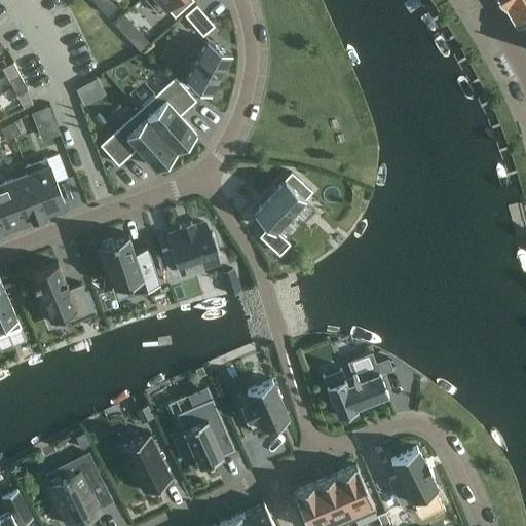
[(110,0),(106,0),(99,6),(107,14),(116,6),(110,0)]
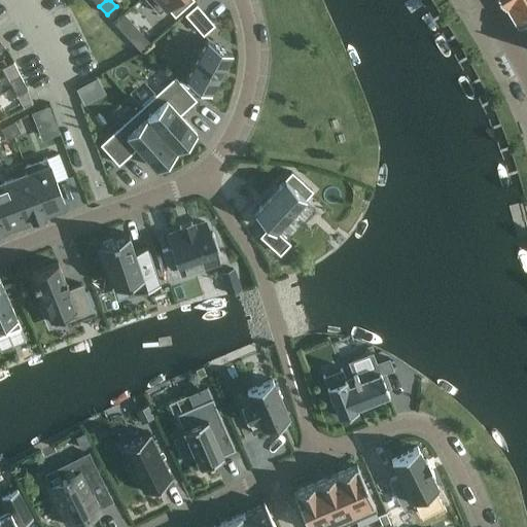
[(150,0),(161,11),(166,7),(175,18),(194,0),(150,0)]
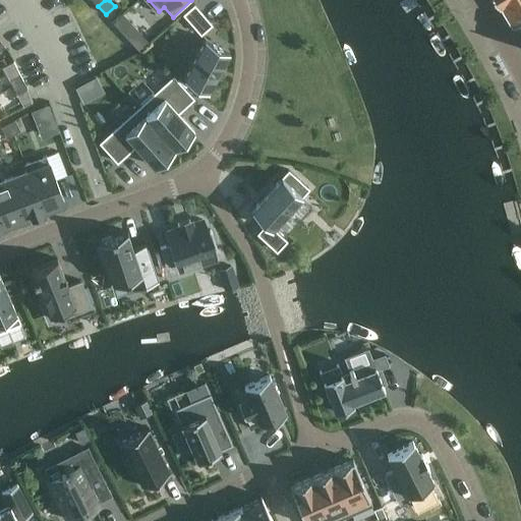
[(520,0),(510,0),(504,4),(516,24),(519,22),(518,21),(520,19),(520,0)]
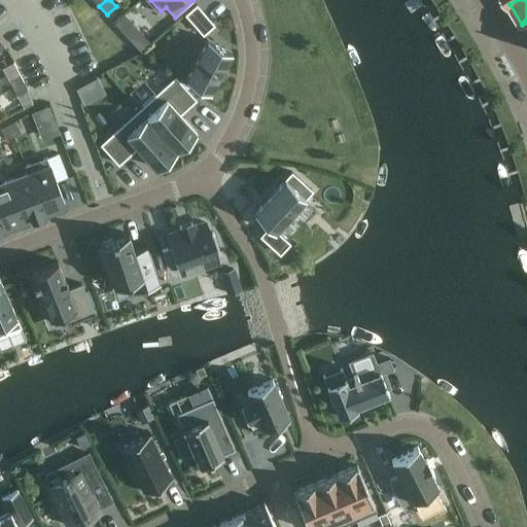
[(197,4),(185,15),(203,35),(215,25),(197,4)]
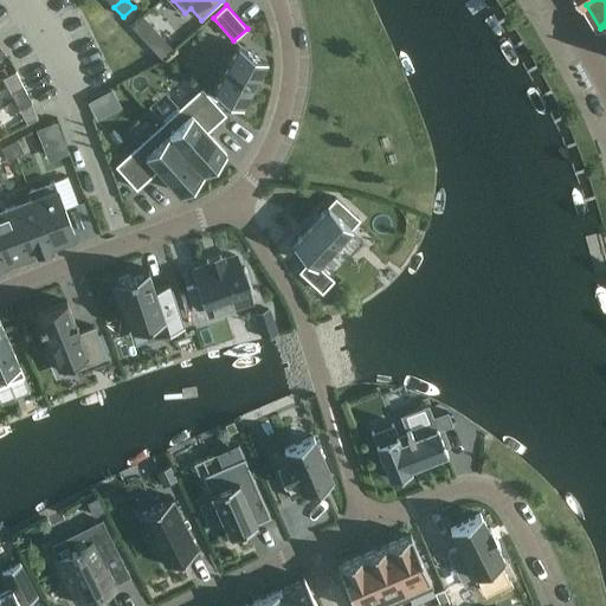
[(237,44),(213,91),(243,107),(266,59),(237,44)]
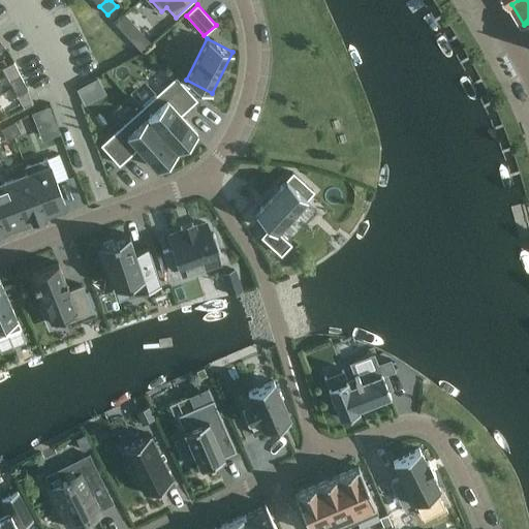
[(20,74),(9,81),(12,88),(24,82),(20,74)]
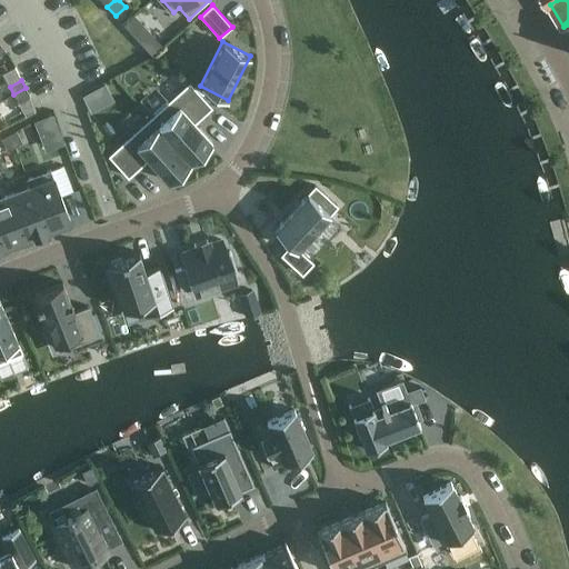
[(190,83),(149,119),(157,127),(189,161),(198,153),(201,151),(211,142),(196,123),(212,108),(190,83)]
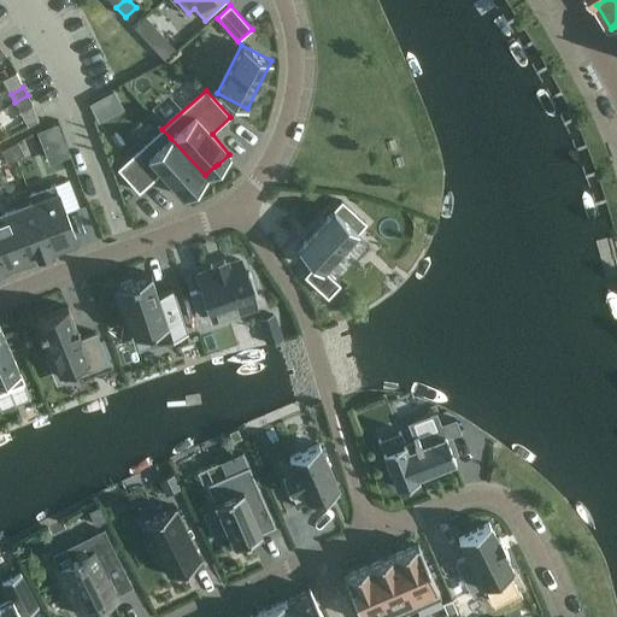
[(28,95),(15,103),(19,111),(33,104),(28,95)]
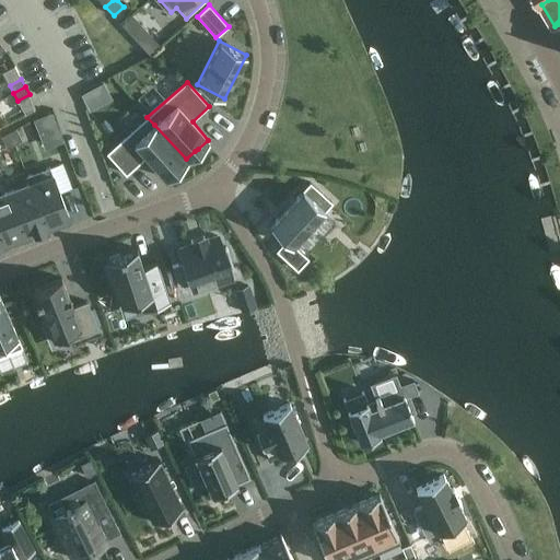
[(51,114),(35,120),(45,146),(60,140),(51,114)]
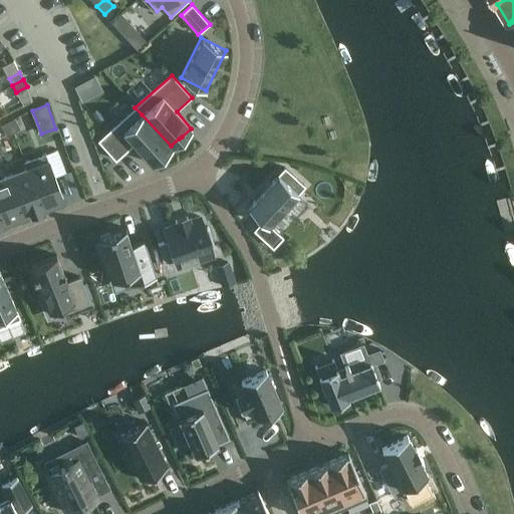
[(135,107),(98,141),(116,161),(135,145),(152,164),(159,158),(162,155),(171,146),(142,114),(135,107)]
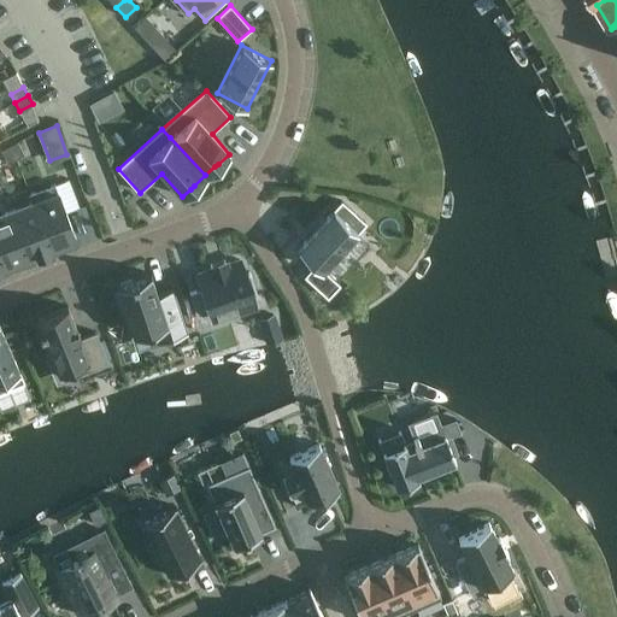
[(18,141),(10,146),(16,158),(24,154),(18,141)]
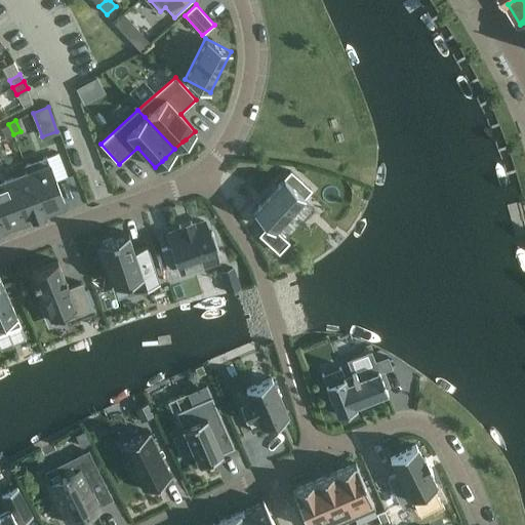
[(8,124),(1,127),(7,138),(13,134),(8,124)]
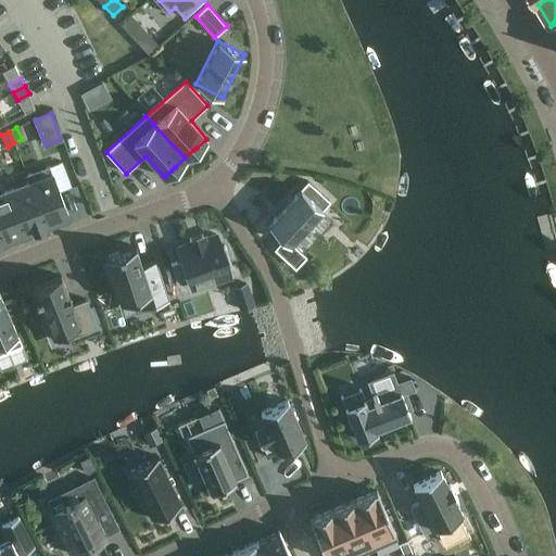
[(50,165),(25,175),(28,182),(29,182),(46,225),(68,216),(50,165)]
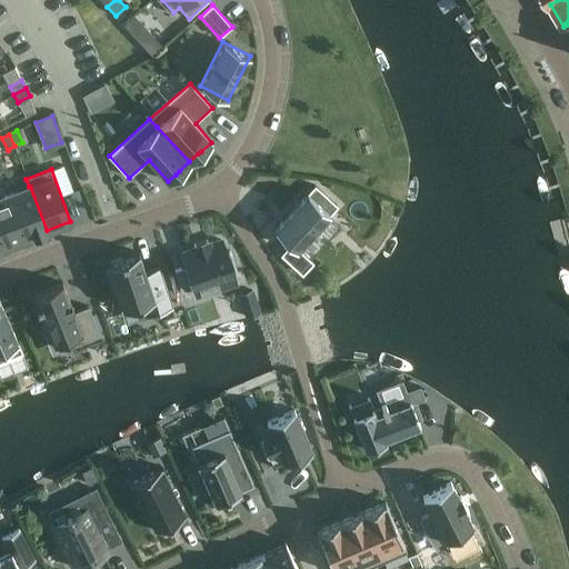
[(308,193),(275,230),(290,245),(280,256),(302,276),(313,262),(299,250),(331,215),(330,213),(338,206),(316,186),(309,193),(308,193)]
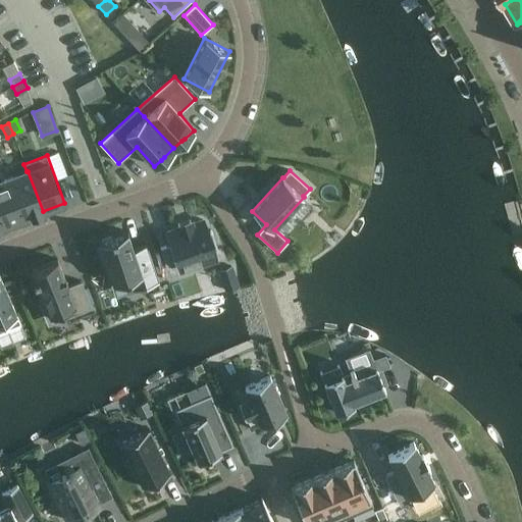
[(27,171),(7,179),(22,219),(43,211),(28,171),(27,171)]
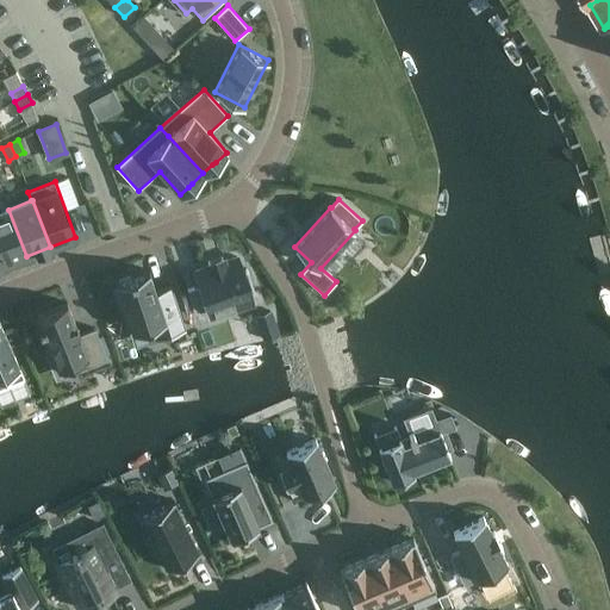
[(8,210),(0,212),(0,260),(2,265),(26,256),(8,210)]
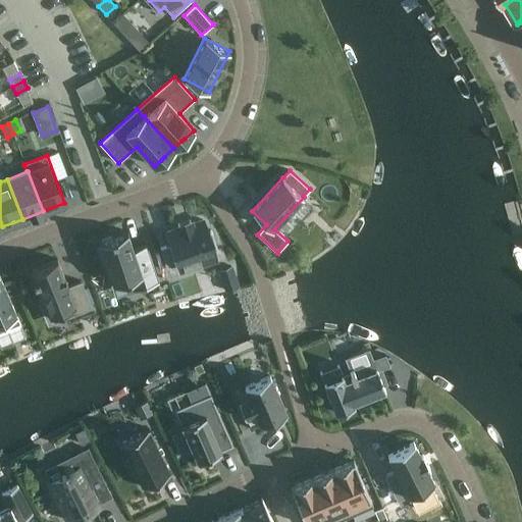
[(171,244),(160,247),(166,267),(217,250),(211,230),(206,231),(203,220),(192,223),(190,220),(177,224),(178,228),(167,231),(171,244)]
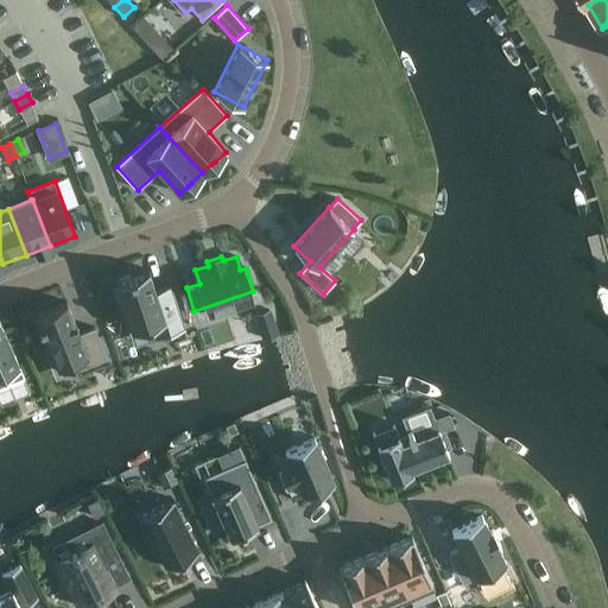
[(163,321),(168,334),(184,328),(170,285),(154,291),(149,270),(143,272),(132,274),(133,276),(114,282),(115,285),(112,286),(119,306),(122,305),(131,331),(145,327),(146,329),(151,327),(151,324),(163,321)]
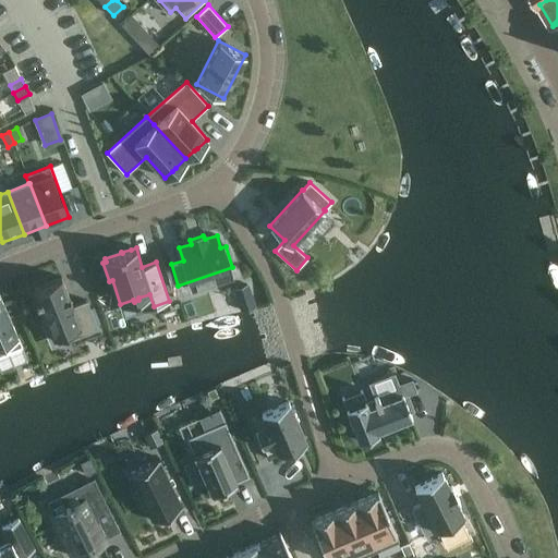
[(293,296),(307,283),(293,268),(279,282),(293,296)]
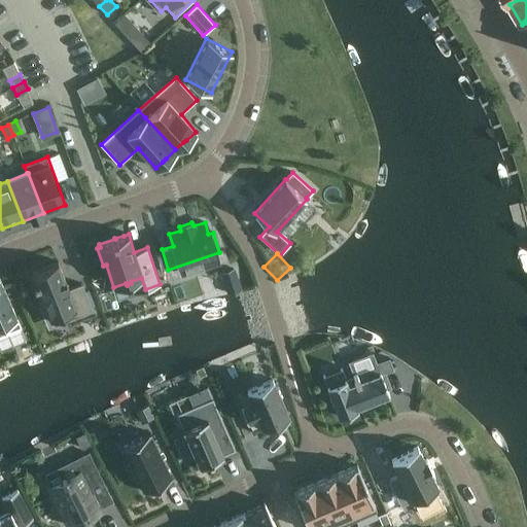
[(78,316),(93,310),(81,284),(69,289),(58,261),(31,273),(35,282),(33,282),(34,286),(36,285),(49,319),(75,309),(78,316)]
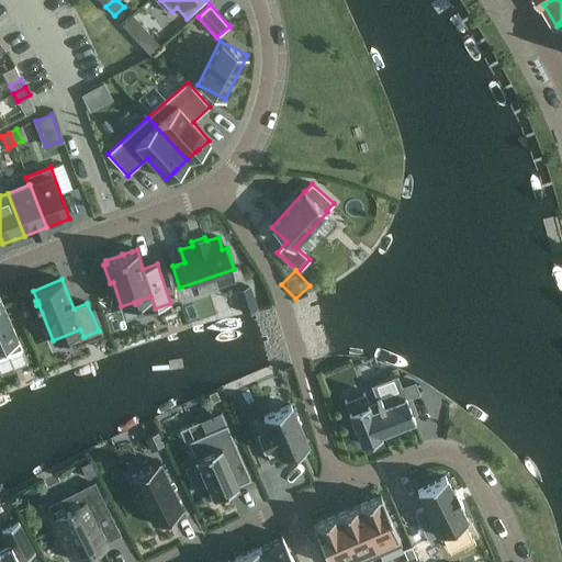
[(257,308),(250,287),(236,292),(243,314),(257,308)]
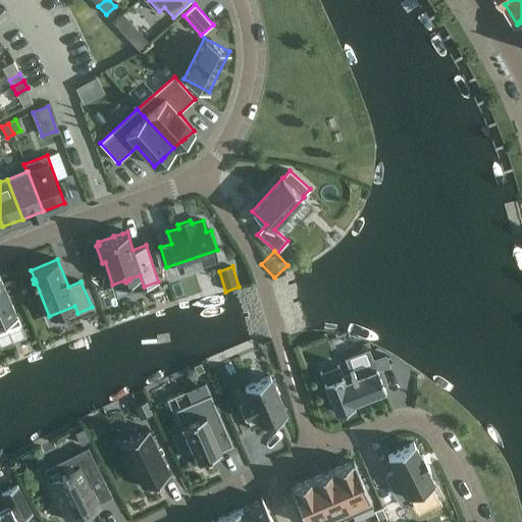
[(0,332),(20,324),(0,277),(0,332)]
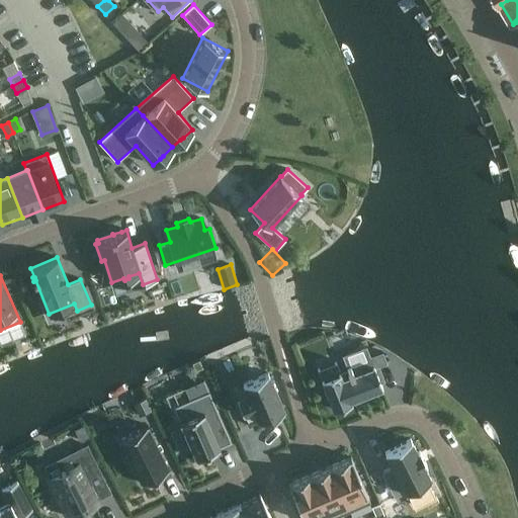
[(336,363),(318,370),(333,410),(352,403),(351,401),(382,387),(374,367),(386,363),(381,349),(367,355),(370,360),(340,372),(336,363)]
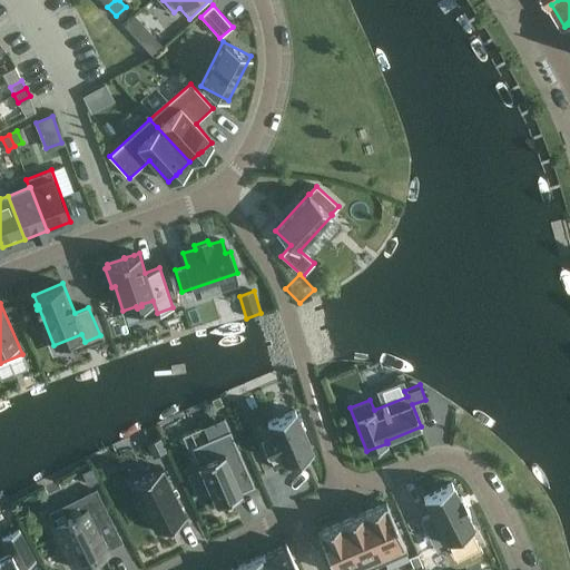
[(261,440),(274,469),(313,452),(295,411),(267,423),(272,435),(261,440)]
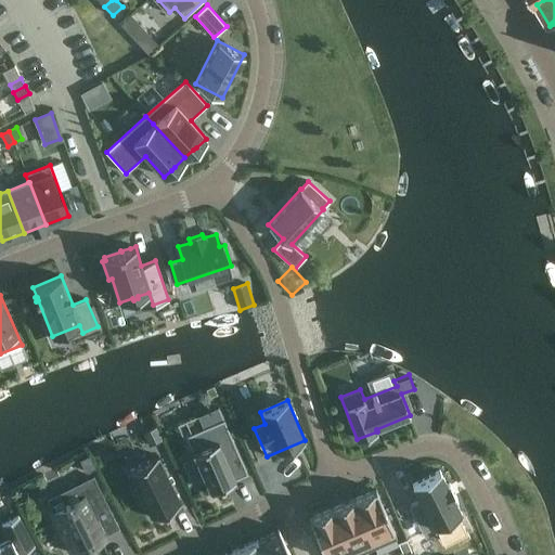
[(247,474),(223,420),(185,436),(208,490),(209,490),(211,495),(229,488),(227,482),(247,474)]
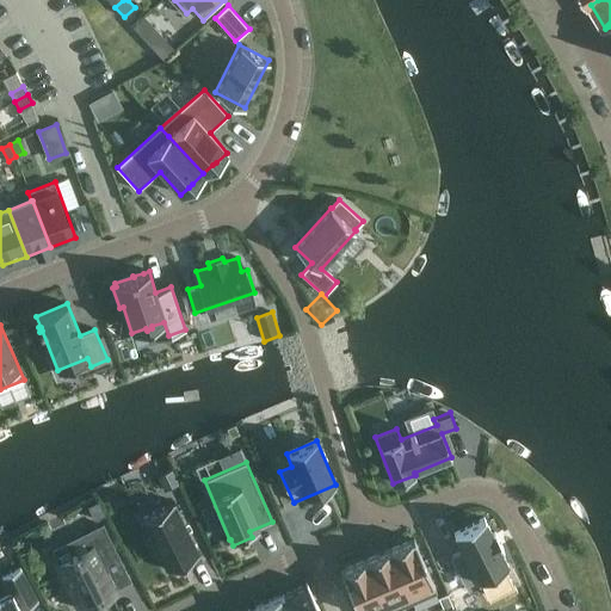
[(172,471),(159,477),(165,491),(178,486),(172,471)]
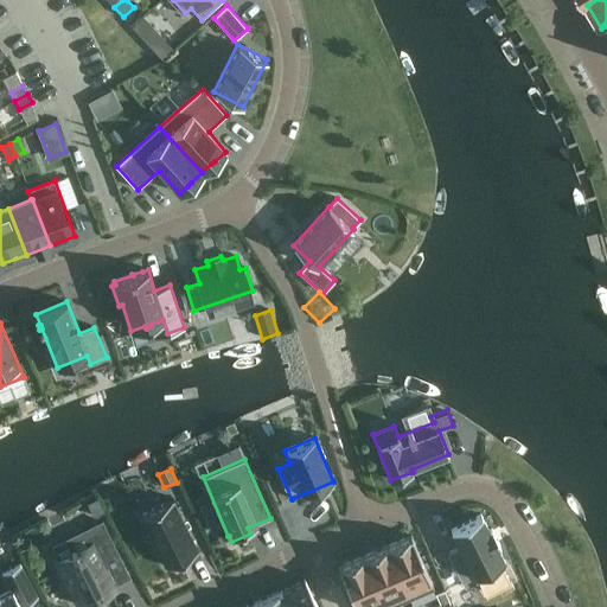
[(173,496),(141,510),(149,529),(147,530),(154,547),(158,545),(165,562),(197,547),(173,496)]
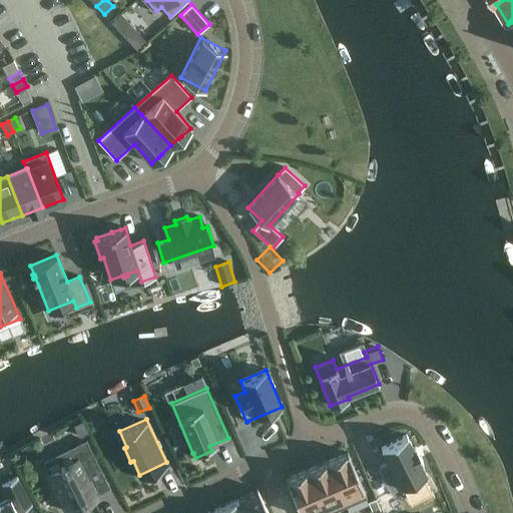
[(389,463),(378,468),(391,493),(426,475),(420,462),(423,461),(415,447),(413,448),(406,435),(381,448),(389,463)]
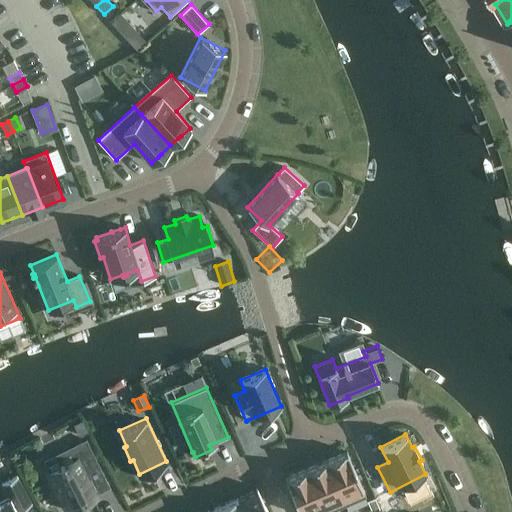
[(76,458),(46,473),(56,494),(58,493),(67,511),(96,498),(91,487),(105,480),(85,440),(71,448),(76,458)]
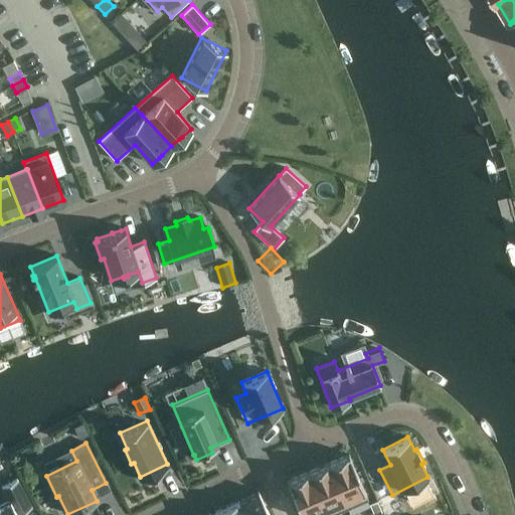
[(367,499),(348,455),(328,464),(347,508),(367,499)]
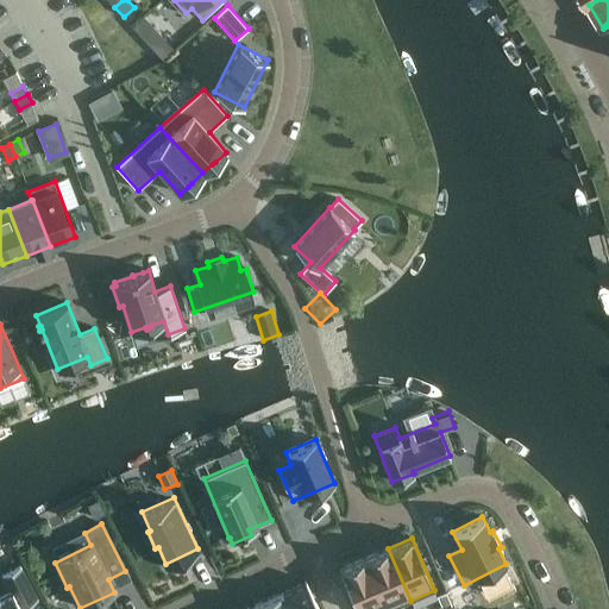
[(391,608),(410,601),(388,548),(364,559),(385,608),(391,608)]
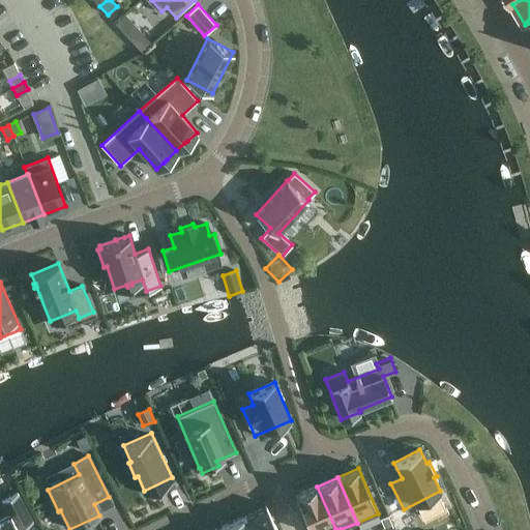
[(335,529),(317,487),(295,496),(310,529),(335,529)]
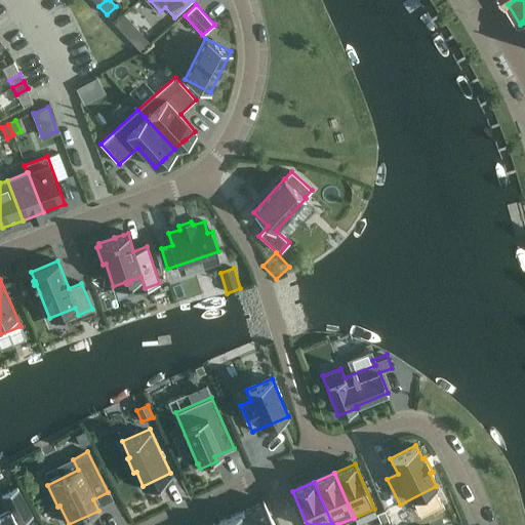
[(1,496),(8,510),(0,514),(0,524),(17,524),(18,524),(33,517),(17,488),(1,496)]
